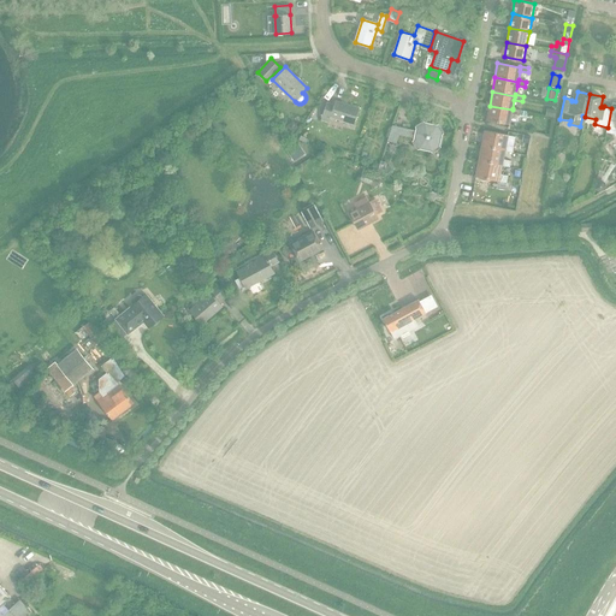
[(354,124),(359,108),(335,100),(333,105),(326,102),(320,120),(329,123),(331,117),(354,124)]
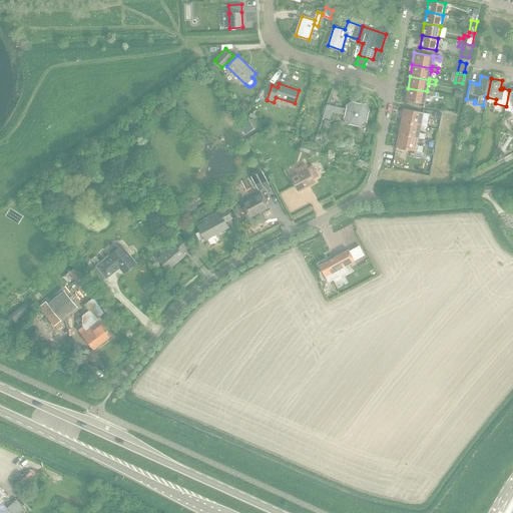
[(433,91),(427,90),(427,91),(408,88),(405,100),(424,103),(426,94),(433,96),(433,91)]
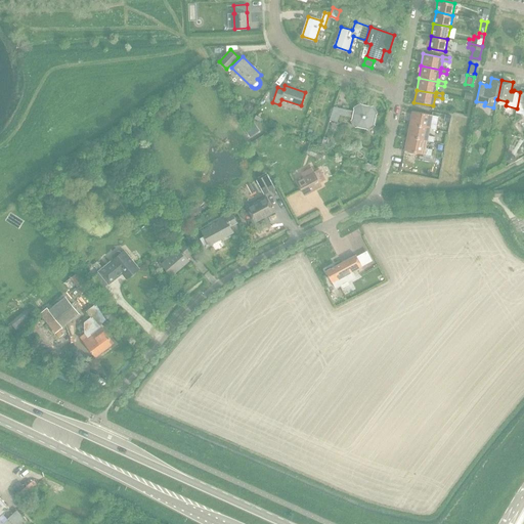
[(250,101),(243,107),(249,114),(255,107),(250,101)]
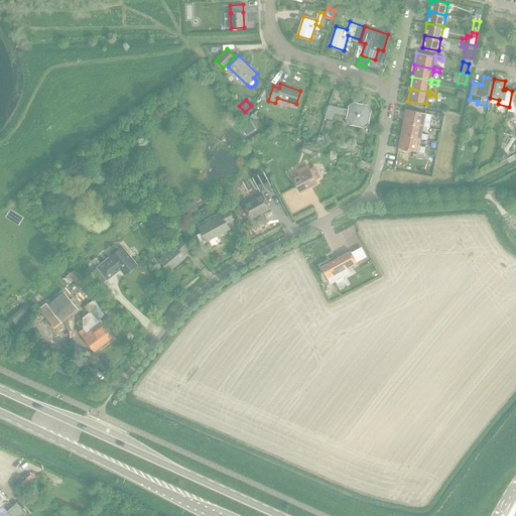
[(367,104),(366,105),(356,102),(355,101),(348,106),(348,107),(348,109),(329,105),(325,117),(332,119),(334,113),(347,116),(346,117),(345,118),(350,125),(351,125),(361,127),(361,128),(369,123),(368,122),(371,112),(371,111),(367,104)]
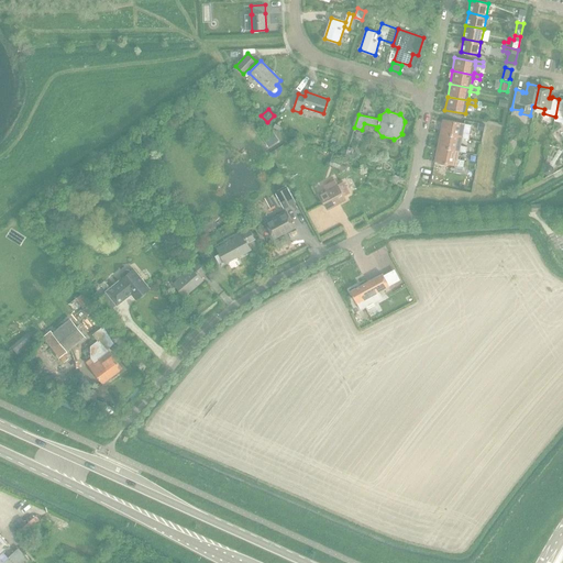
[(462,138),(461,139),(468,140),(470,133),(462,132),(464,123),(443,119),(440,133),(462,138)]
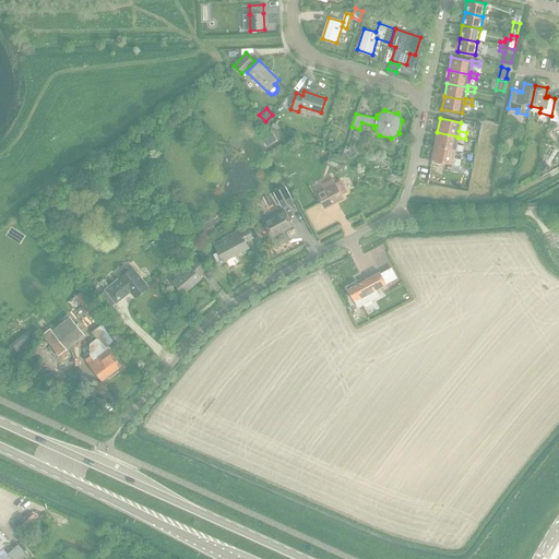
[(271,129),(261,137),(268,144),(268,145),(277,139),(271,129)]
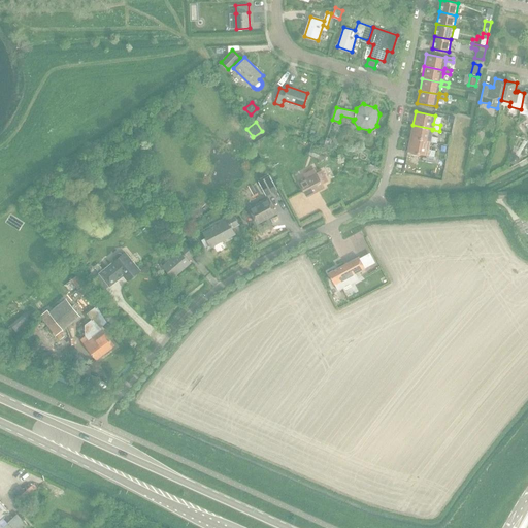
[(431,136),(432,130),(433,129),(413,125),(409,138),(430,142),(436,143),(438,138),(431,136)]
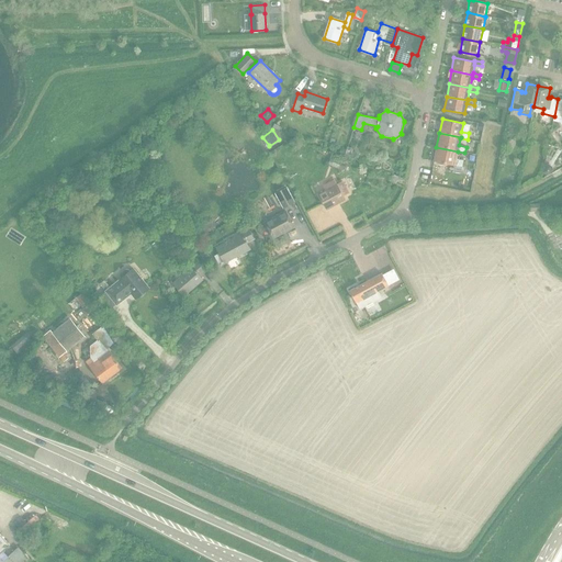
[(457,159),(458,152),(436,147),(434,161),(462,167),(463,160),(457,159)]
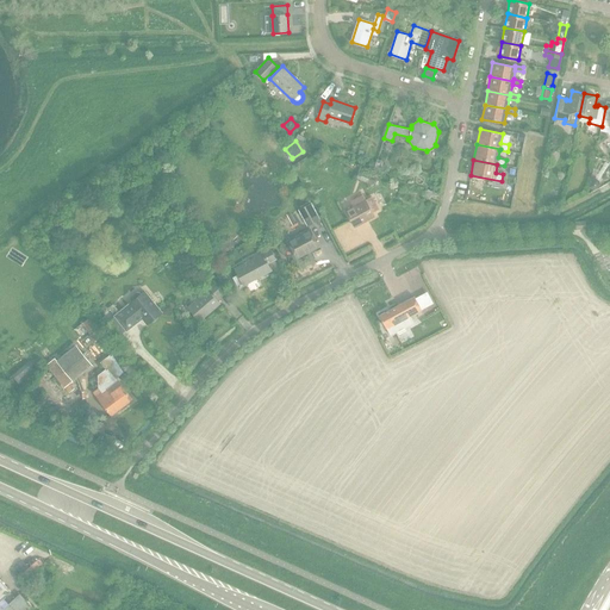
[(356,179),(367,182),(369,175),(359,170),(356,179)]
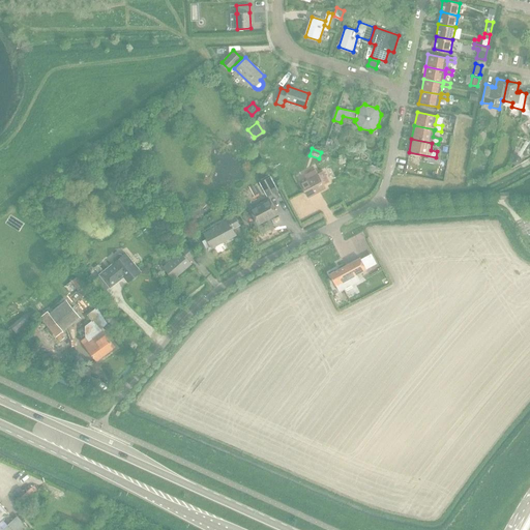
[(323,170),(317,174),(314,167),(310,170),(311,172),(304,175),(306,180),(301,183),(308,197),(325,187),(323,184),(329,181),(323,170)]
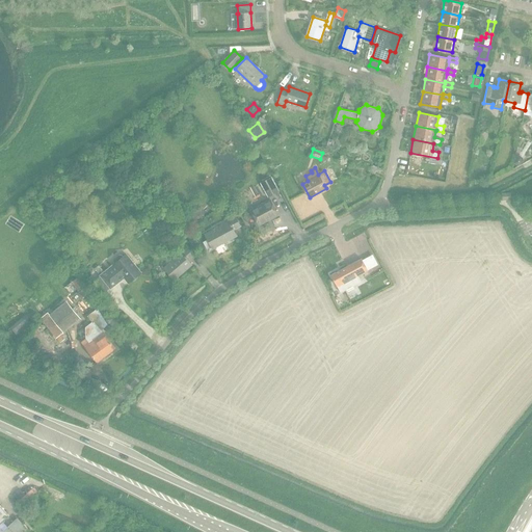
[(261,183),(268,196),(277,191),(270,178),(261,183)]
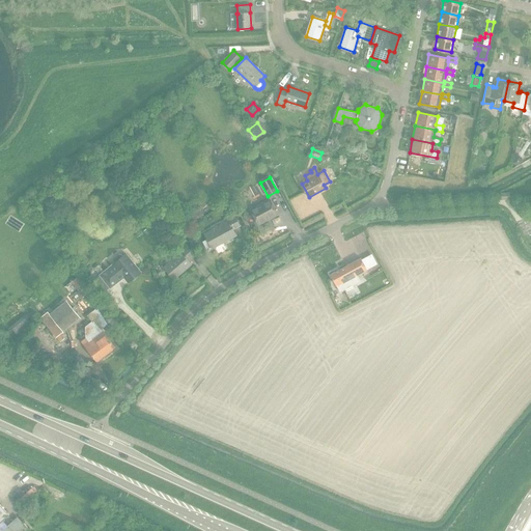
[(250,211),(258,224),(277,214),(270,199),(250,211)]
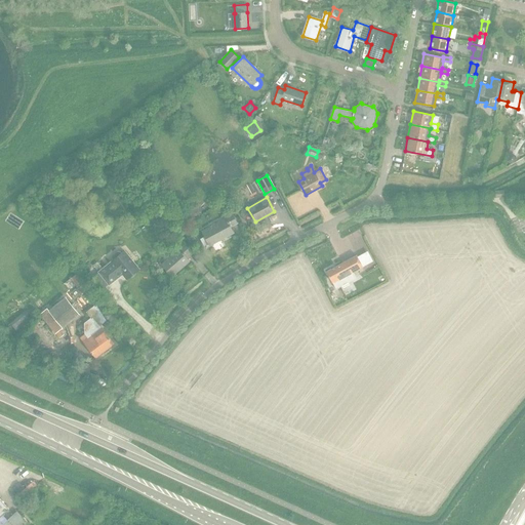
[(209,244),(209,245),(233,233),(231,228),(237,224),(231,212),(224,215),(226,219),(202,232),(205,236),(200,239),(204,246),(209,244)]
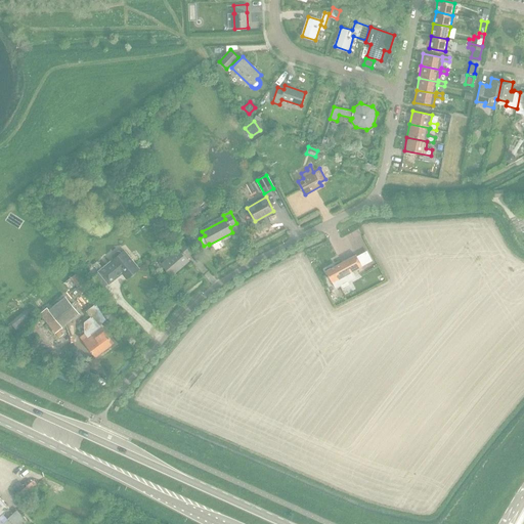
[(185,235),(189,243),(195,239),(191,232),(185,235)]
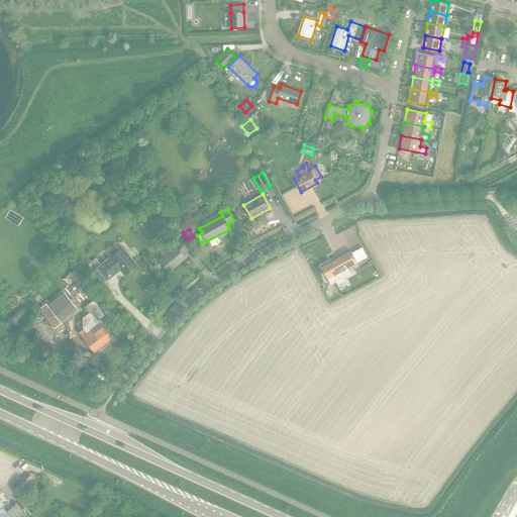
[(160,261),(169,272),(186,256),(184,253),(189,248),(181,239),(175,244),(176,246),(160,261)]
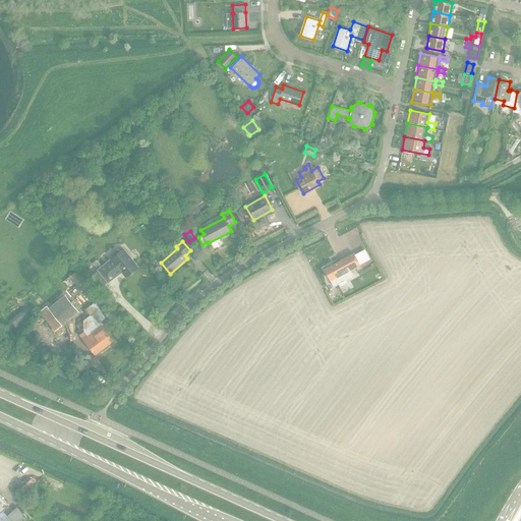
[(113,255),(114,255),(114,256),(111,258),(113,262),(107,266),(106,264),(99,270),(108,282),(121,272),(125,277),(128,275),(131,275),(133,274),(134,272),(134,269),(137,267),(123,249),(120,251),(120,250),(119,250),(118,249),(117,249),(116,249),(115,250),(114,251),(113,252),(113,253),(113,254),(113,255)]
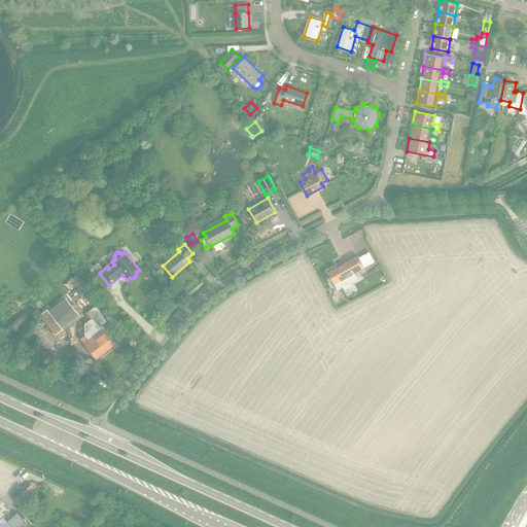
[(327,273),(337,290),(345,286),(342,280),(364,268),(357,256),(327,273)]
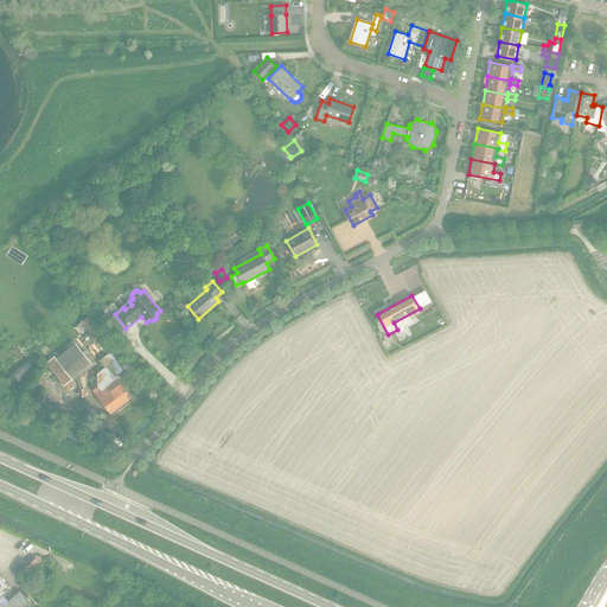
[(65,384),(69,390),(74,387),(70,381),(93,363),(75,342),(49,363),(65,384)]
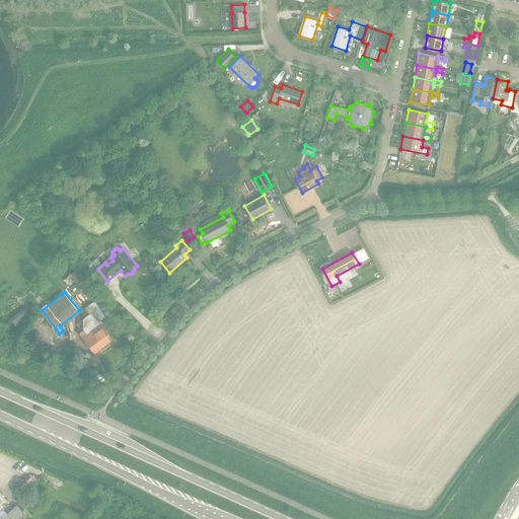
[(5,320),(14,329),(21,323),(16,318),(25,309),(21,305),(5,320)]
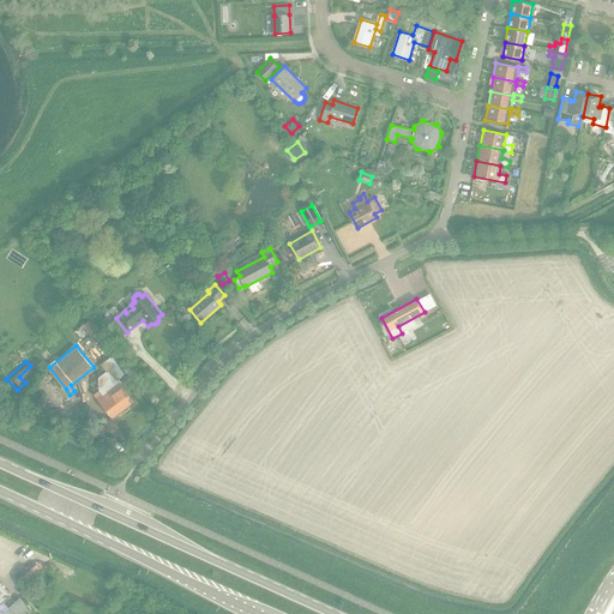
[(96,396),(113,417),(132,402),(108,371),(98,378),(98,391),(100,393),(96,396)]
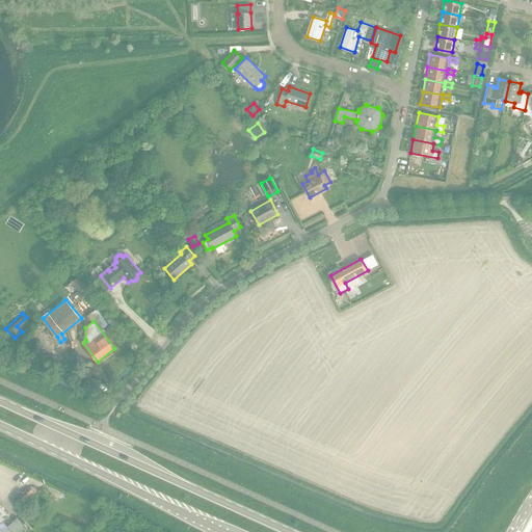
[(0,531),(0,523),(9,515),(0,504),(0,531)]
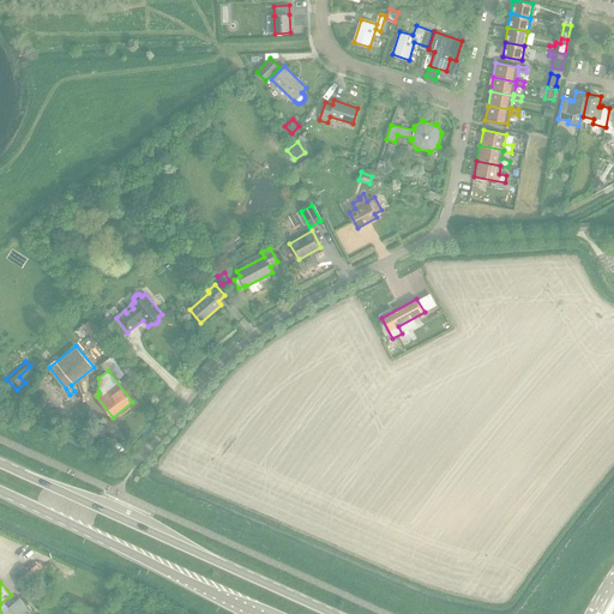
[(34,613),(35,613),(22,599),(8,609),(10,611),(4,613),(34,613)]
